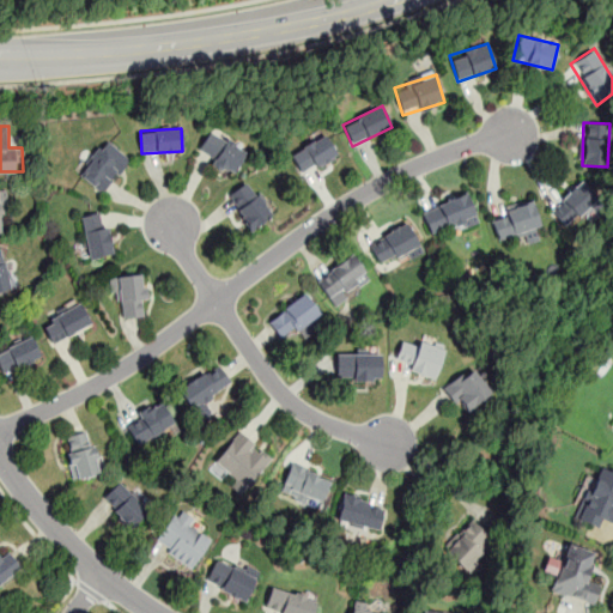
[(247,151),(211,128),(195,153),(231,176),(247,151)]
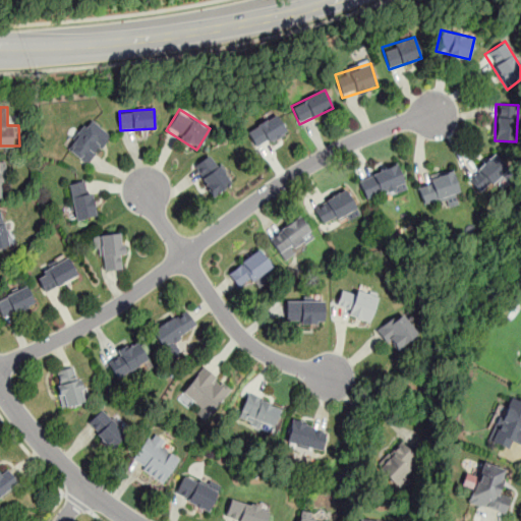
[(287,132),(278,115),(247,130),(256,149),(287,132)]
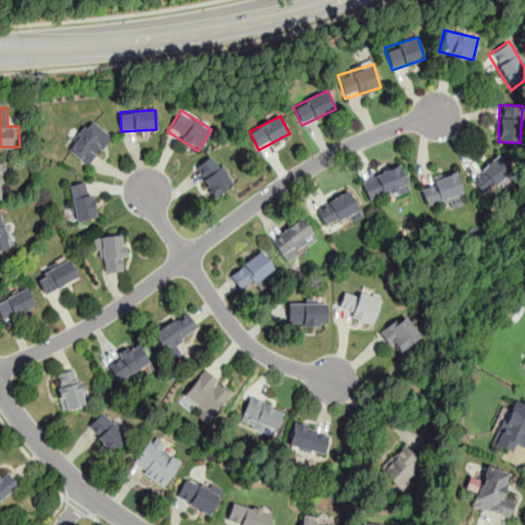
[(111,135),(89,119),(66,149),(87,165),(111,135)]
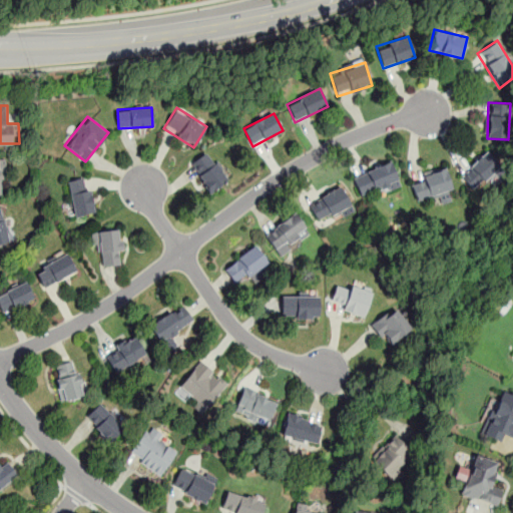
[(475,190),(502,162),(488,148),(461,176),(475,190)]
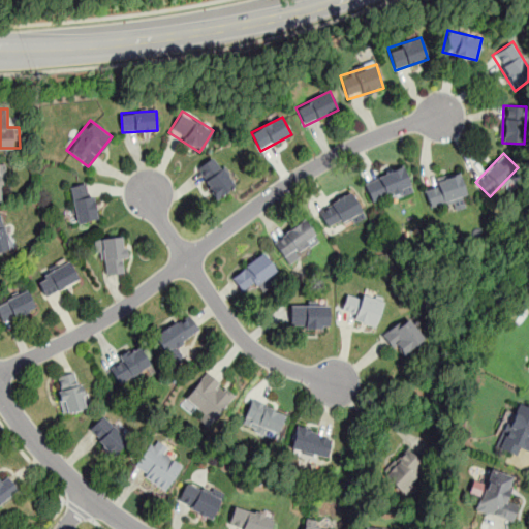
[(196,168),(213,157),(220,167),(222,166),(229,176),(227,177),(232,185),(217,196),(196,168)]
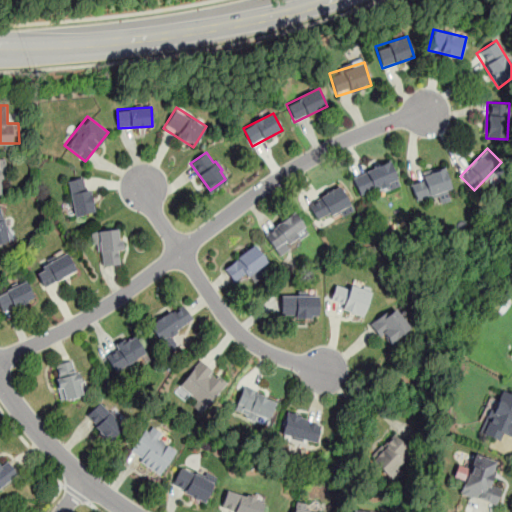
[(352,176),(361,197),(399,182),(391,160),(352,176)]
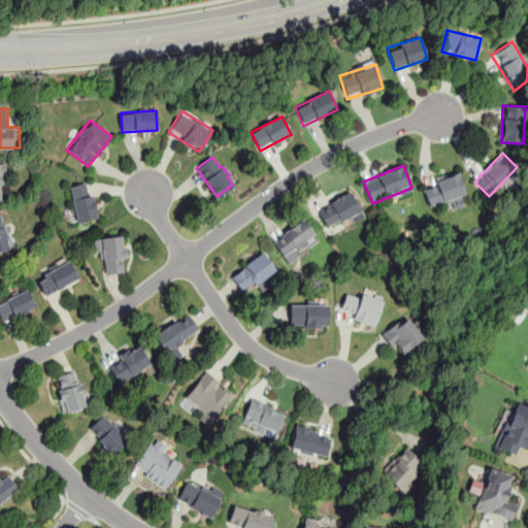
[(429,206),(451,199),(453,205),(467,200),(458,173),(422,185),(429,206)]
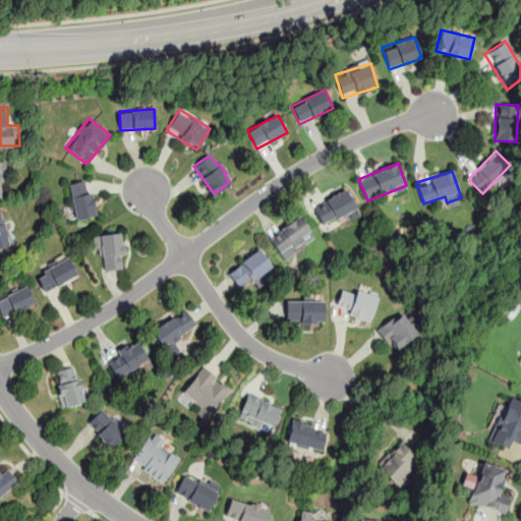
[(73,219),(95,216),(91,180),(68,182),(73,219)]
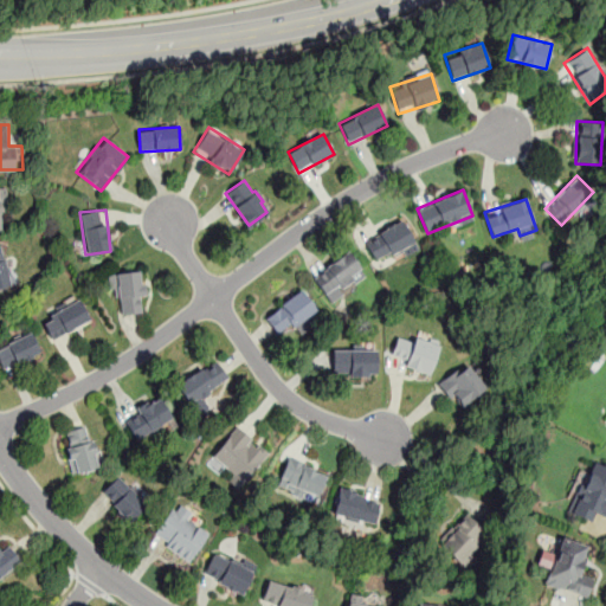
[(363,239),(376,263),(416,242),(404,219),(363,239)]
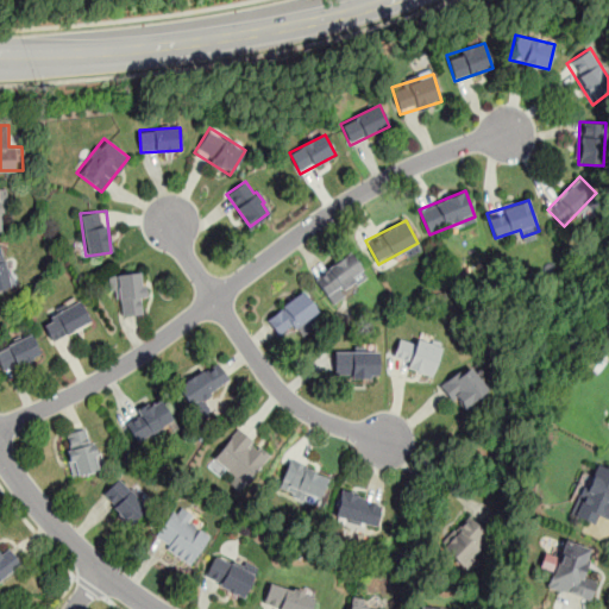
[(0,245),(0,288),(10,287),(1,246),(0,245)]
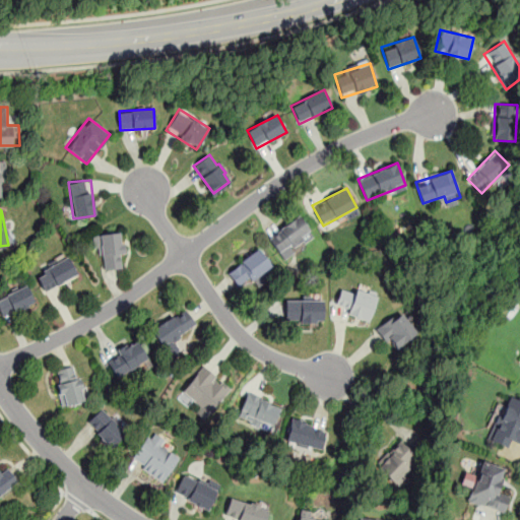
[(315,236),(299,214),(268,238),(283,259),(315,236)]
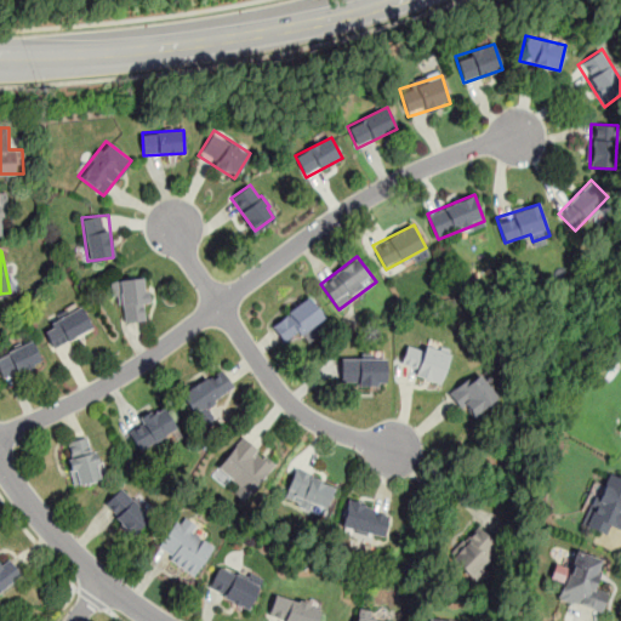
[(119,324),(143,319),(142,306),(149,305),(144,275),(113,281),(119,324)]
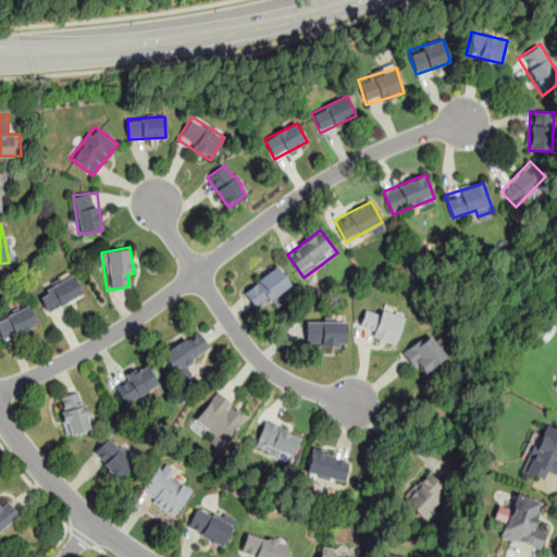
[(274,307),(287,298),(282,292),(291,285),(276,267),(243,292),(256,308),(269,299),(274,307)]
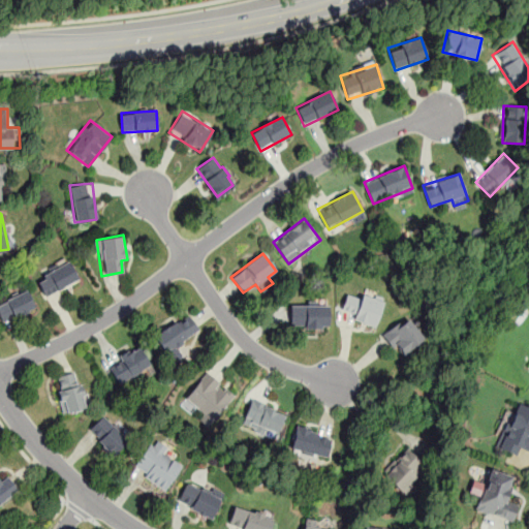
[(44,296),(79,280),(70,260),(35,276),(44,296)]
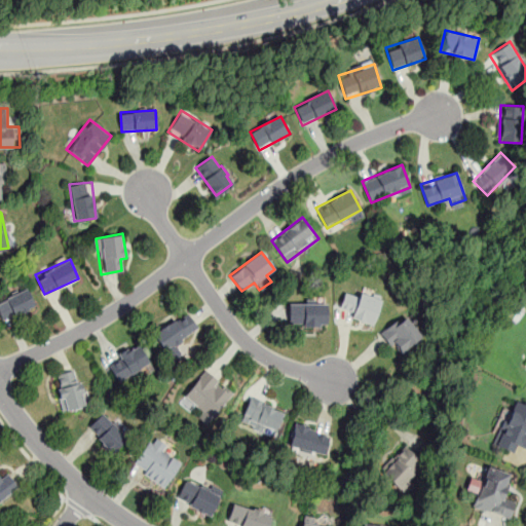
[(338,312),(372,325),(380,299),(346,287),(338,312)]
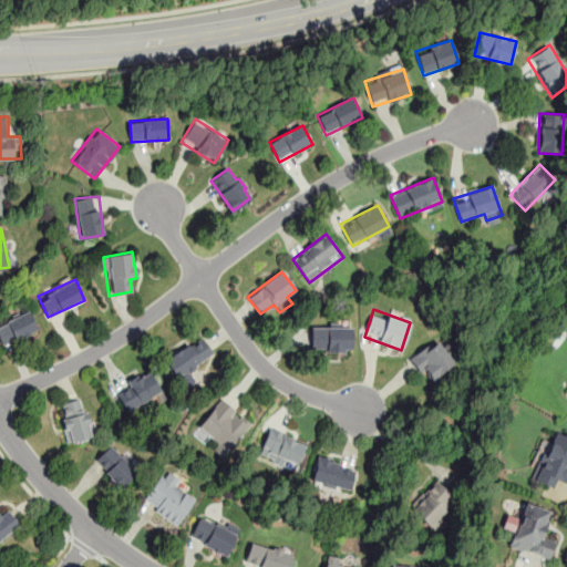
[(0,341),(2,347),(38,330),(29,311),(0,325),(0,341)]
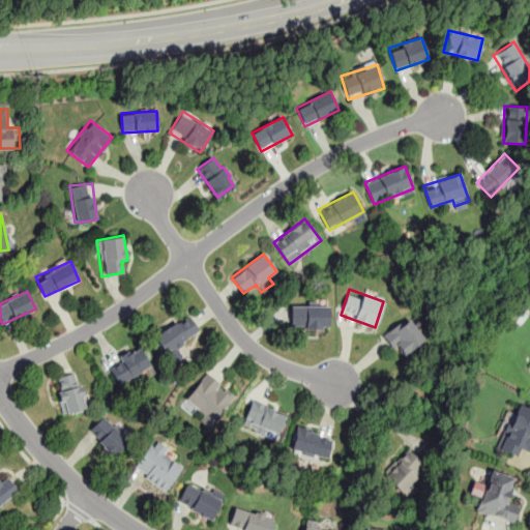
[(291,302),(291,328),(328,328),(328,302),(291,302)]
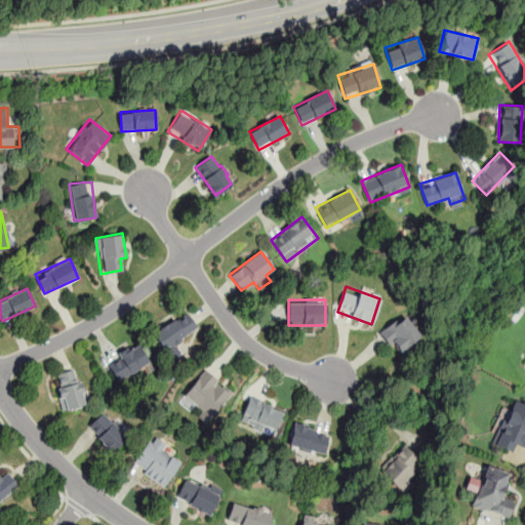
[(198,327),(186,311),(153,333),(164,351),(198,327)]
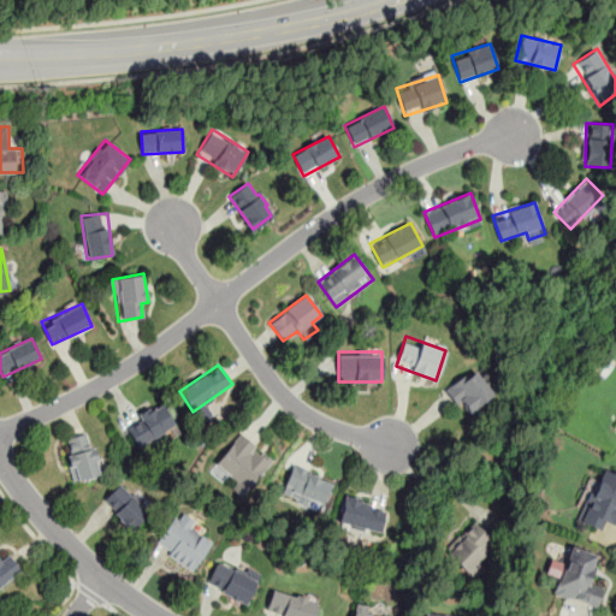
[(445,391),(467,416),(493,392),(472,368),(445,391)]
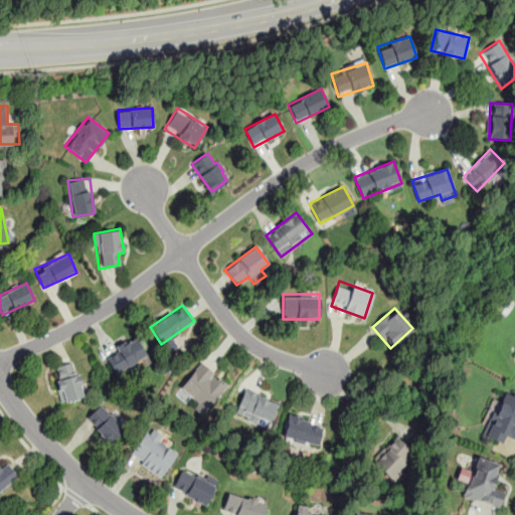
[(117,375),(147,356),(135,336),(104,355),(117,375)]
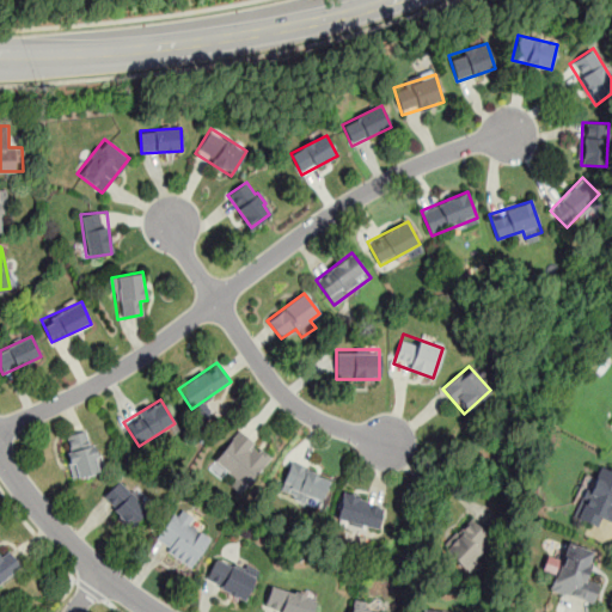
[(245,491),(271,454),(237,429),(209,466),(245,491)]
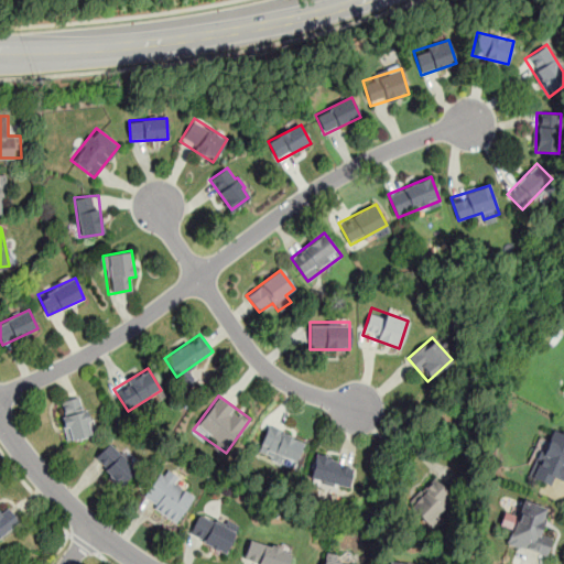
[(80,397),(56,404),(69,443),(94,435),(80,397)]
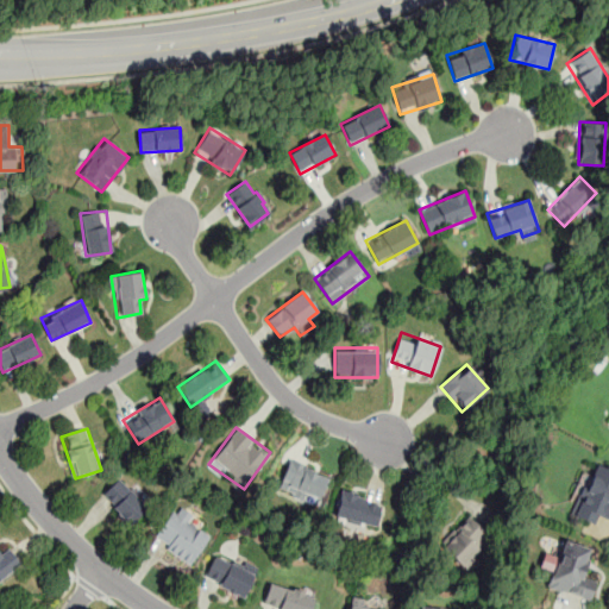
[(325,471),(289,459),(278,489),(314,502),(325,471)]
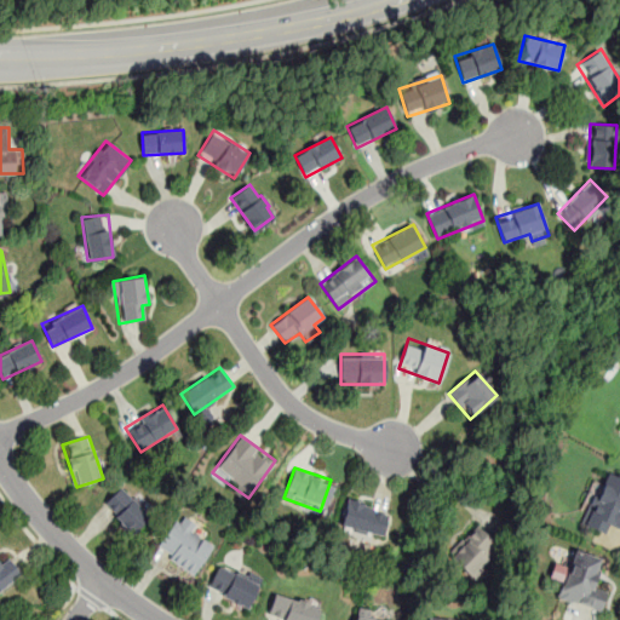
[(595,483),(580,523),(606,534),(609,524),(619,529),(619,474),(607,470),(601,486),(595,483)]
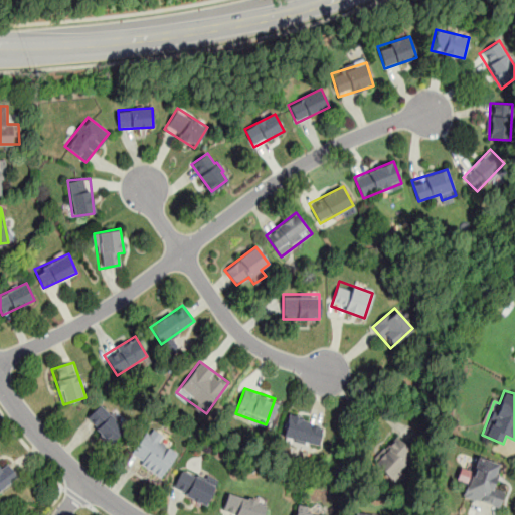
[(127,426),(102,402),(84,419),(111,444),(127,426)]
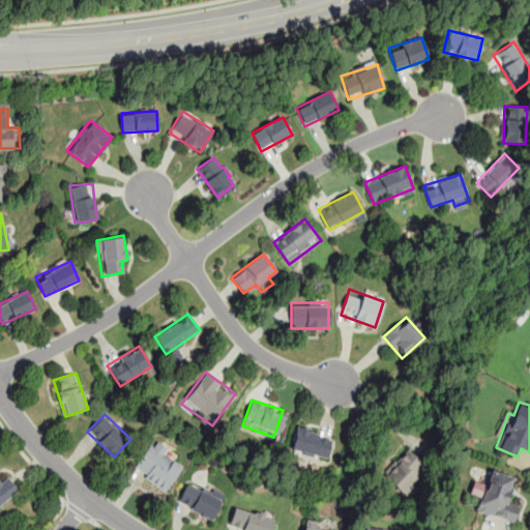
[(325,460),(332,436),(297,425),(291,449),(325,460)]
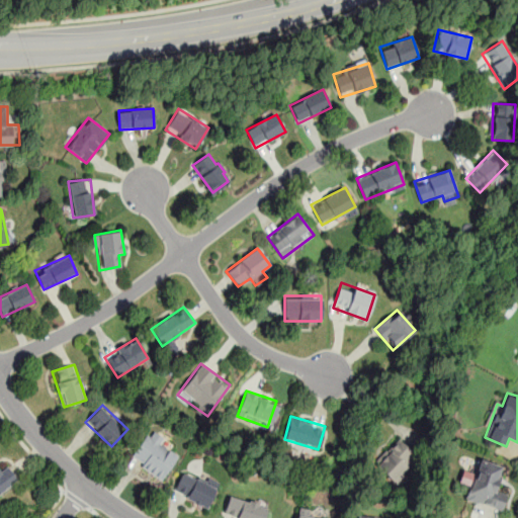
[(176,456),(161,446),(166,439),(149,428),(130,460),(162,480),(176,456)]
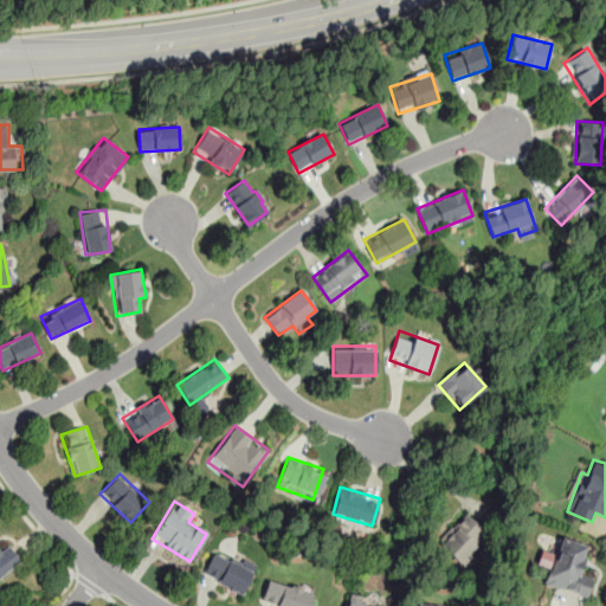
[(468,566),(489,532),(461,514),(438,548),(468,566)]
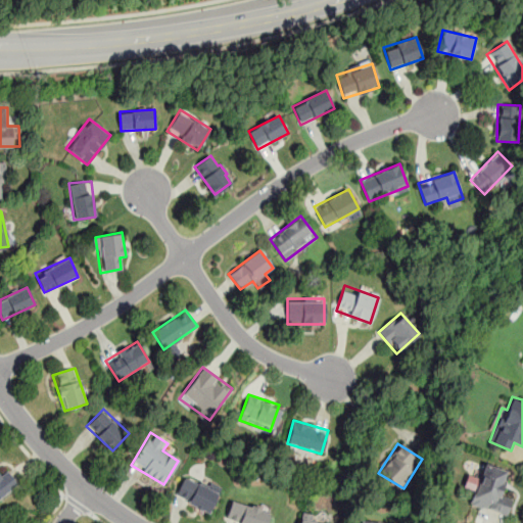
[(508,471),(483,463),(470,504),(507,515),(512,498),(501,494),(508,471)]
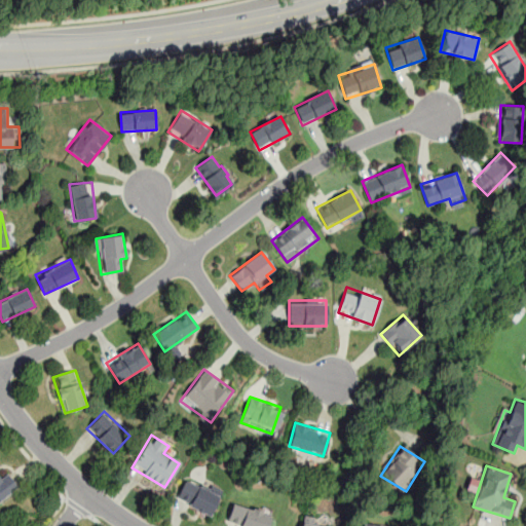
[(7,473),(0,479),(0,500),(19,486),(7,473)]
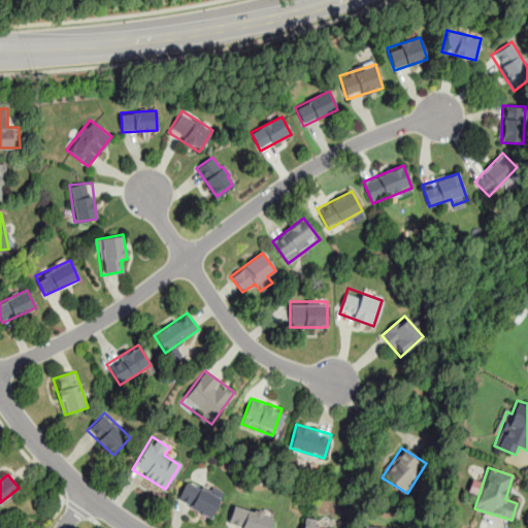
[(208,519),(222,496),(190,477),(176,499),(208,519)]
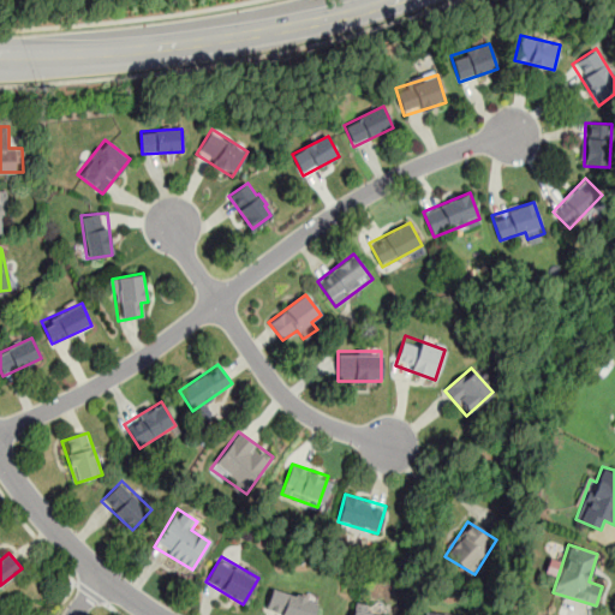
[(275,614),(312,614),(317,599),(272,587),(266,613),(275,614)]
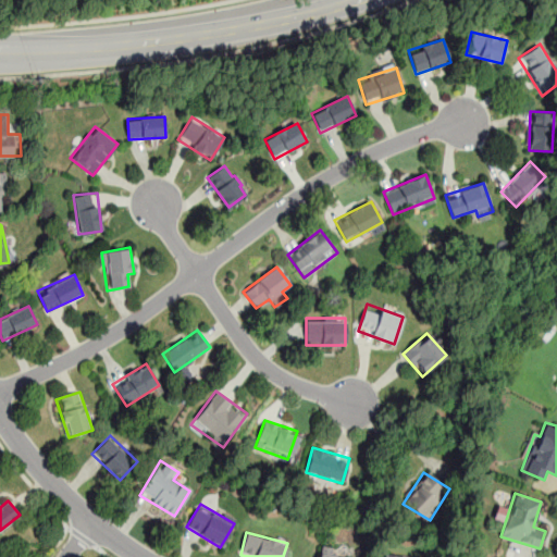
All buildings are outlined.
